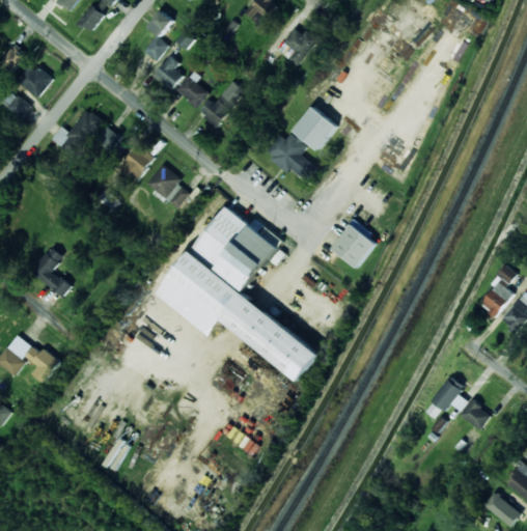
[(77,0),(56,0),(55,1),(68,11),(77,0)]
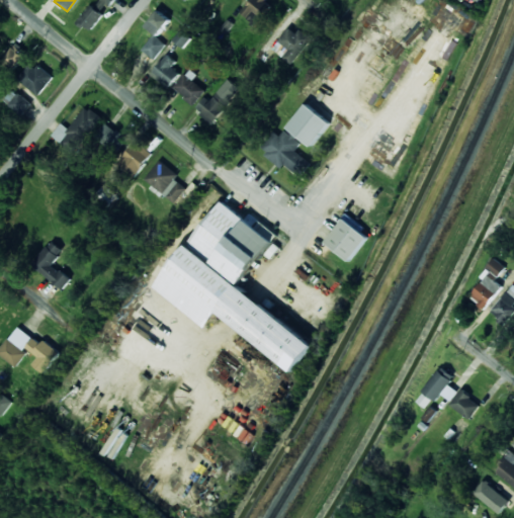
[(247,0),(238,14),(253,24),(267,3),(262,0),(247,0)]
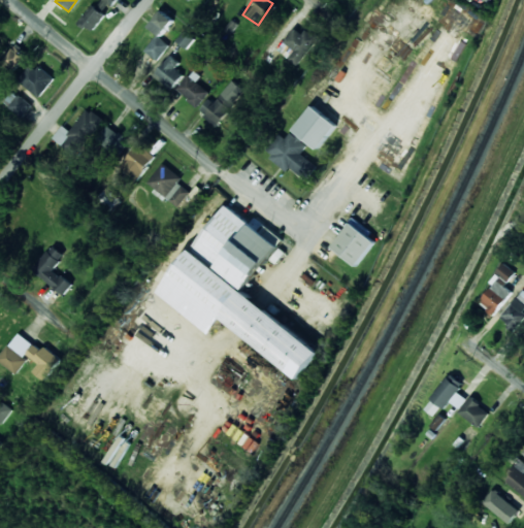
[(76,25),(92,32),(102,13),(88,5),(76,25)]
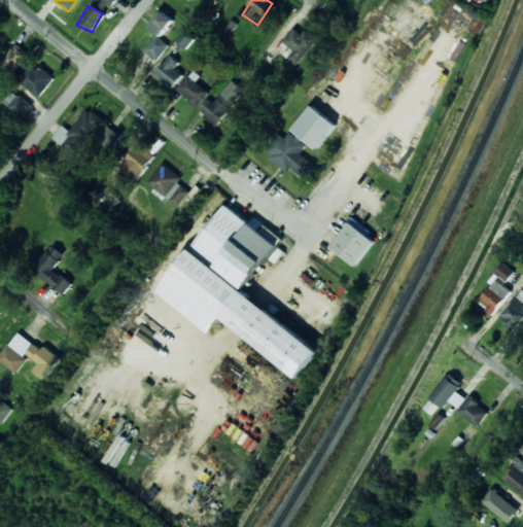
[(170,20),(158,10),(145,27),(158,36),(170,20)]
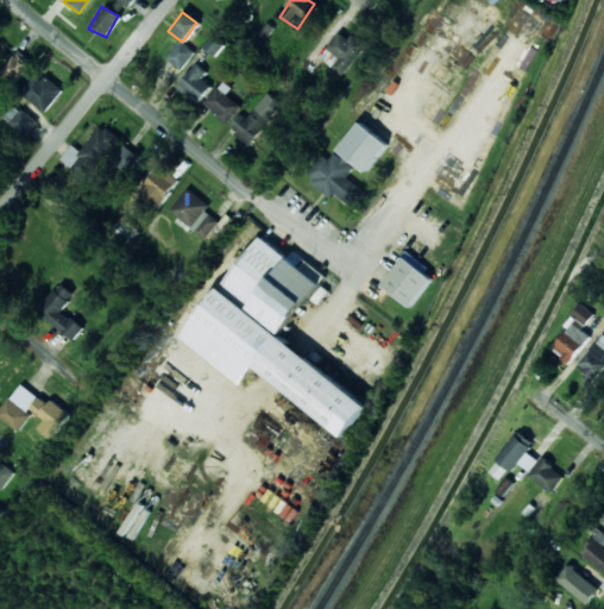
[(326,56),(328,54),(332,57),(326,64),(339,76),(362,49),(339,30),(320,52),(326,56)]
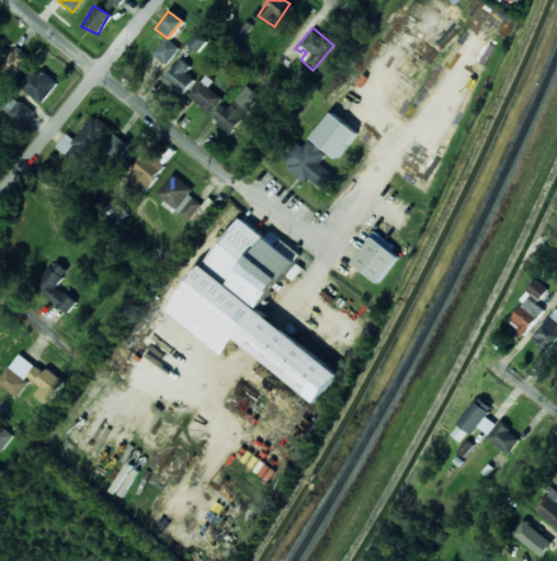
[(184,43),(194,52),(203,42),(193,33),(184,43)]
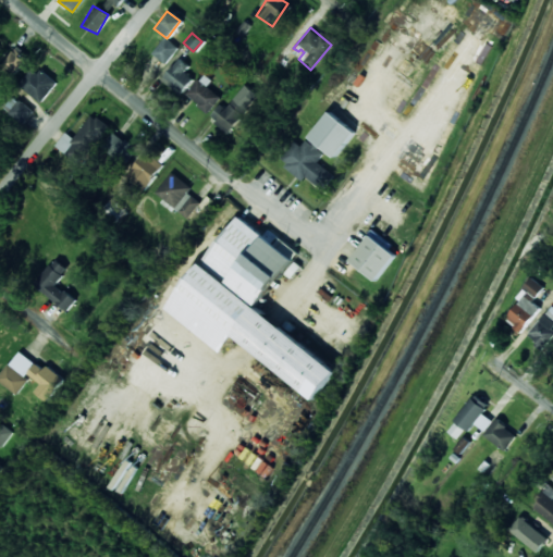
[(175,49),(163,37),(149,53),(161,64),(175,49)]
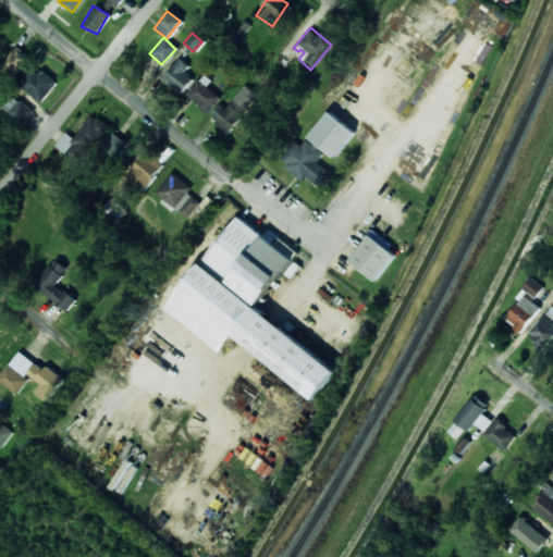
[(25,53),(13,46),(0,63),(0,70),(9,76),(25,53)]
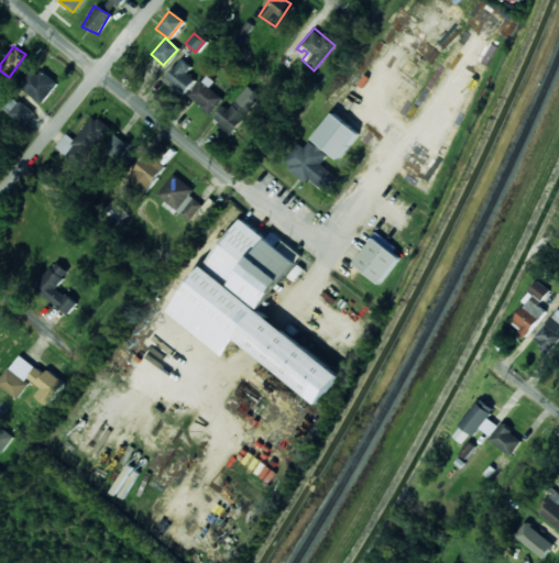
[(161,81),(181,96),(193,80),(183,74),(188,67),(178,59),(161,81)]
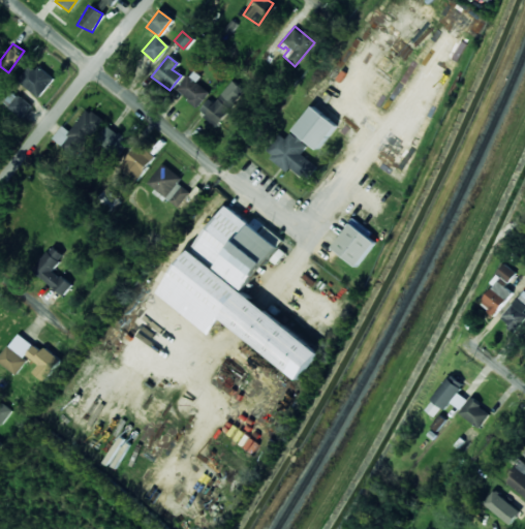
[(16,84),(38,97),(51,76),(28,63),(16,84)]
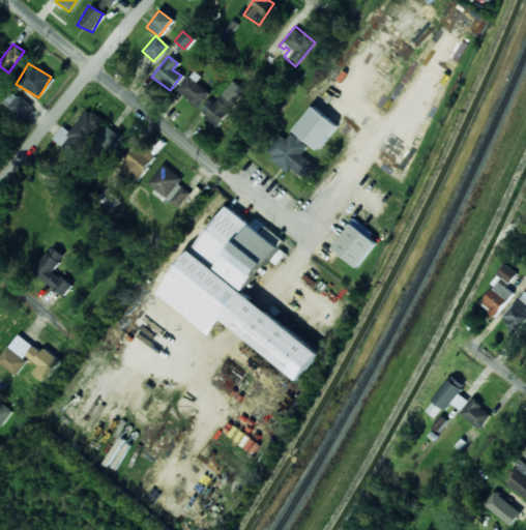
[(195,108),(207,93),(194,82),(199,77),(191,70),(174,91),(195,108)]
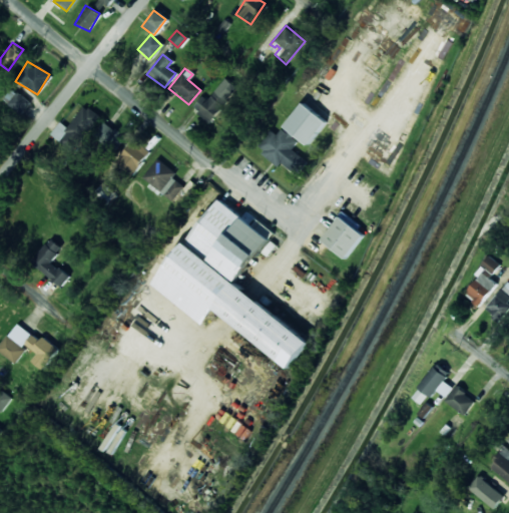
[(205,99),(200,95),(190,108),(206,122),(235,88),(223,78),(205,99)]
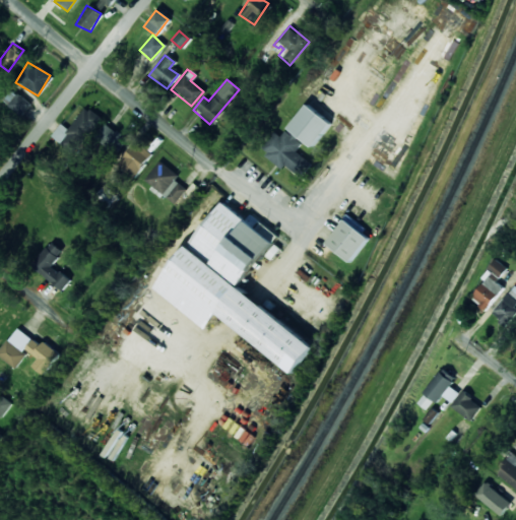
[(27,105),(10,89),(0,102),(17,117),(27,105)]
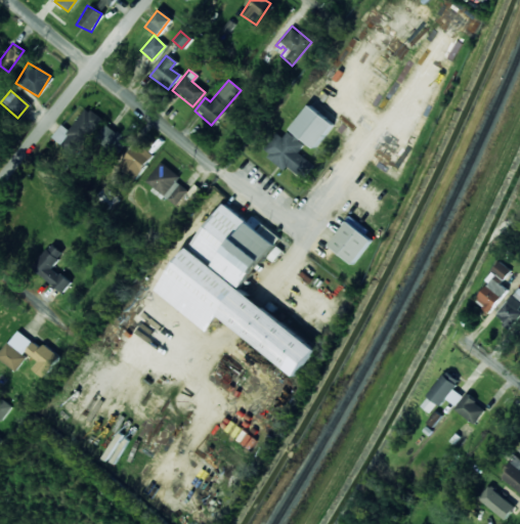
[(288,129),(312,148),(332,125),(307,105),(288,129)]
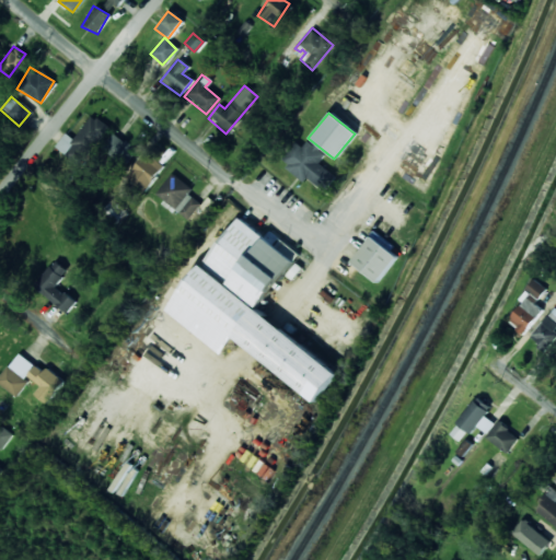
[(80,166),(106,127),(89,115),(72,139),(62,133),(53,148),(80,166)]
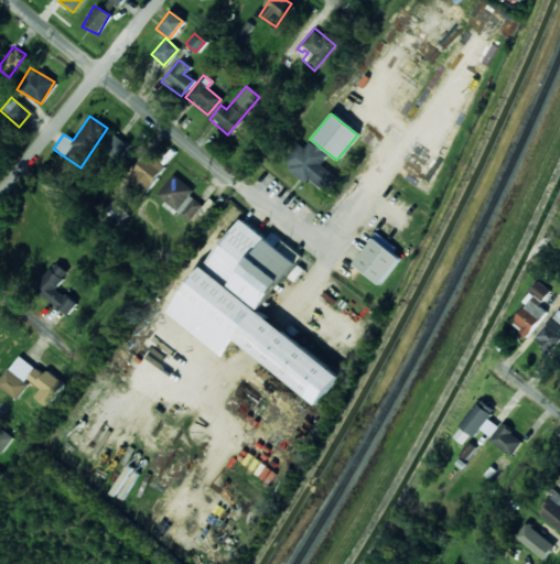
[(133,151),(115,134),(103,148),(121,165),(133,151)]
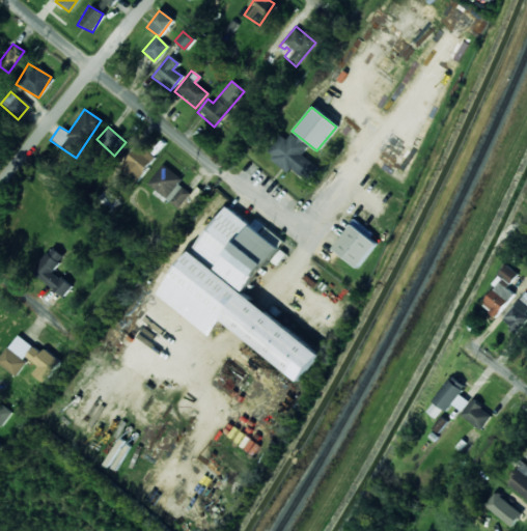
[(299,156),(306,145),(288,133),(284,140),(278,136),(264,156),(286,172),(288,169),(303,179),(313,165),(299,156)]
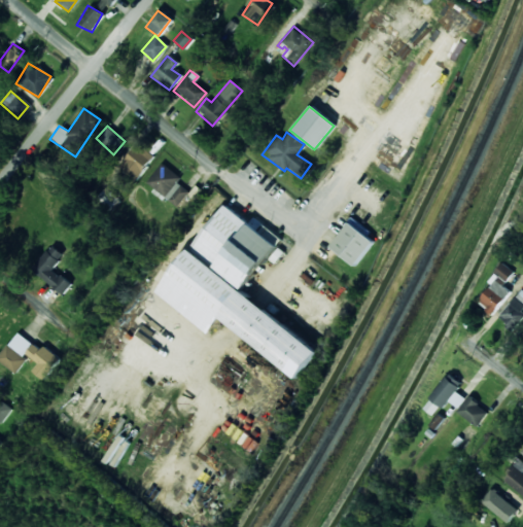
[(116,165),(131,179),(151,161),(137,145),(116,165)]
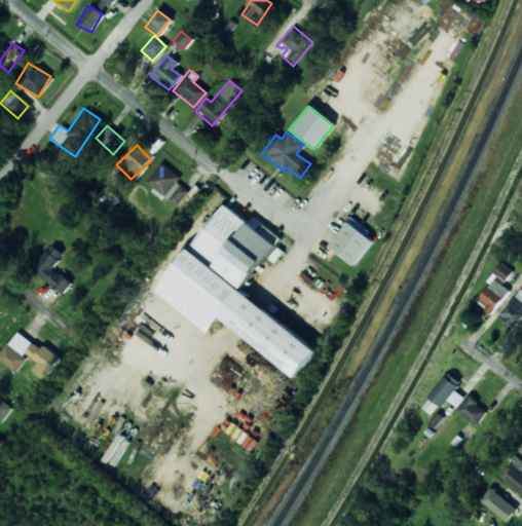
[(186,192),(175,182),(178,178),(159,162),(144,182),(175,207),(186,192)]
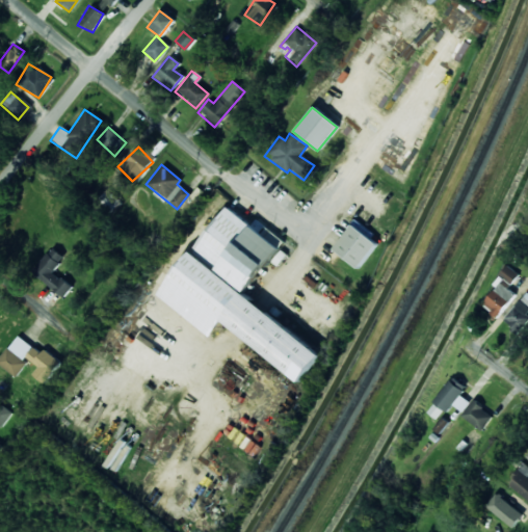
[(300,380),(320,353),(242,295),(282,240),(264,227),(260,233),(222,206),(156,297),(209,336),(219,322),(300,380)]
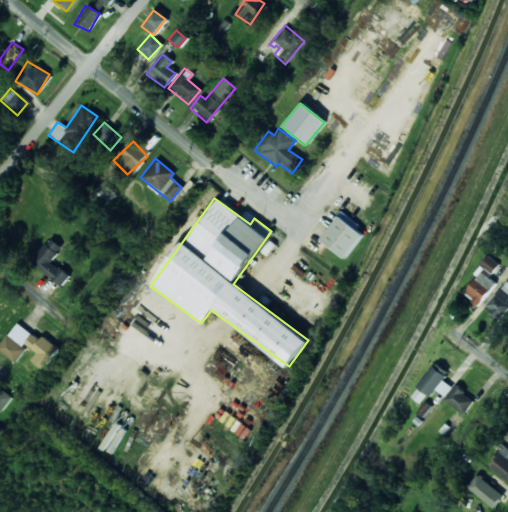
[(319,239),(343,258),(362,234),(338,215),(319,239)]
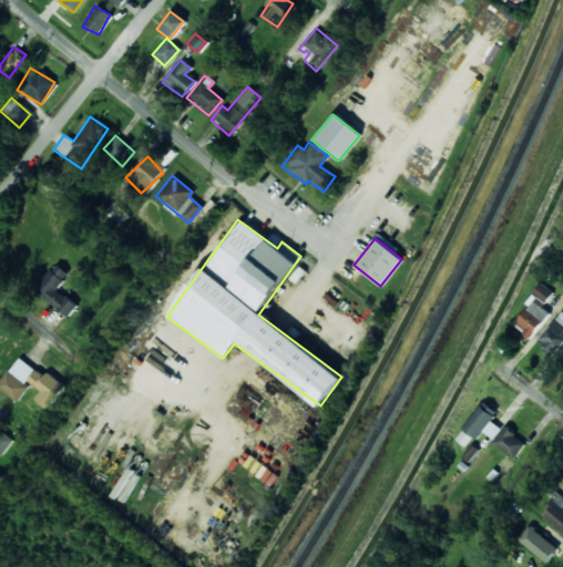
[(74,307),(54,289),(67,275),(54,264),(32,287),(64,318),(74,307)]
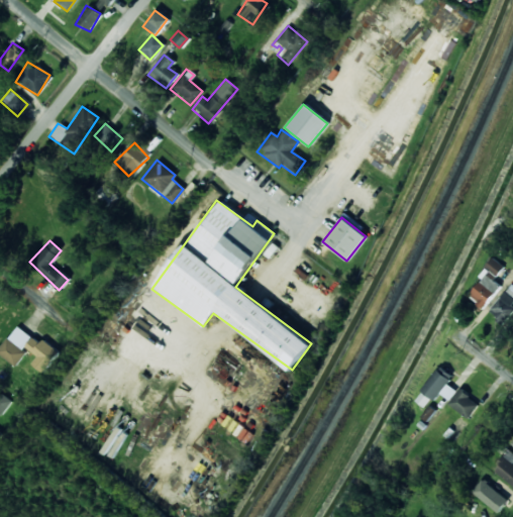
[(492,280),(502,268),(493,260),(464,294),(481,308),(499,287),(492,280)]
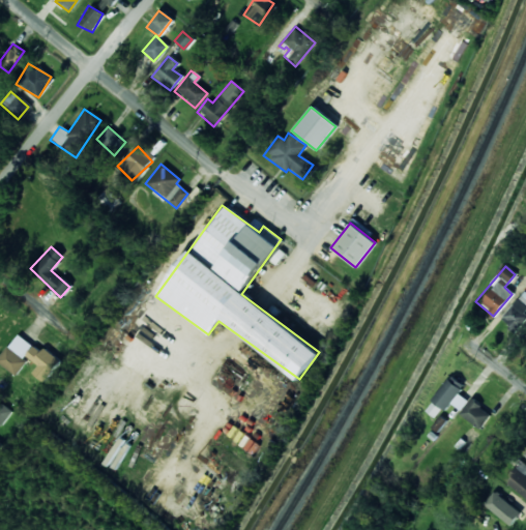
[(525,317),(525,315),(523,313),(525,310),(525,293),(523,291),(498,319),(513,332),(525,317)]
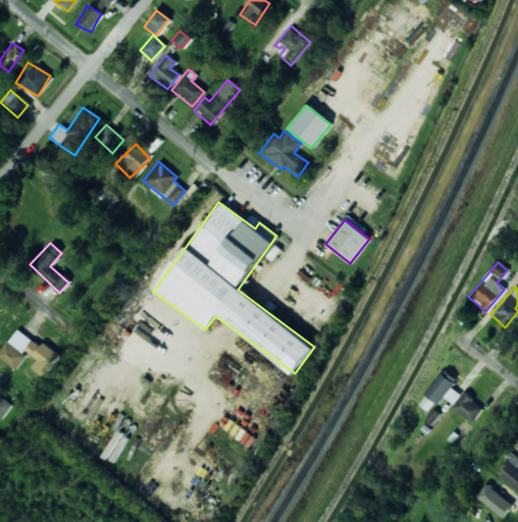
[(0,360),(13,369),(26,352),(36,359),(30,368),(42,377),(58,355),(41,343),(39,346),(14,329),(0,349),(0,360)]
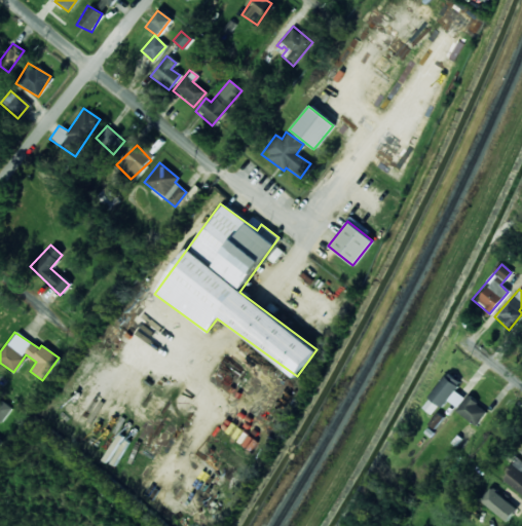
[(462,398),(453,390),(459,382),(446,373),(420,407),(431,414),(437,406),(440,408),(446,401),(455,408),(462,398)]
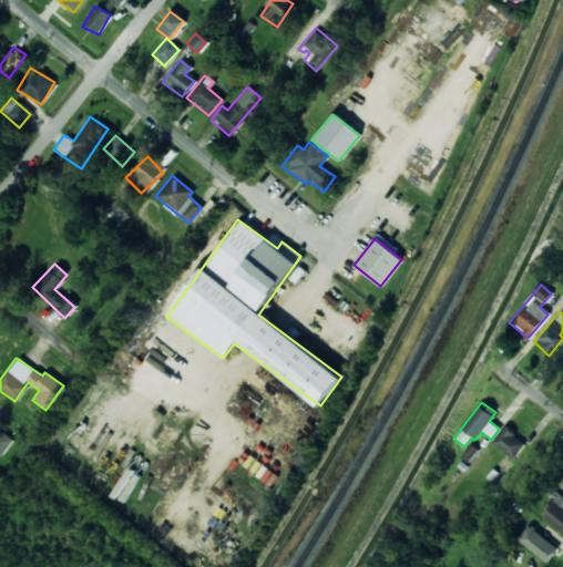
[(523,441),(501,428),(490,445),(512,459),(523,441)]
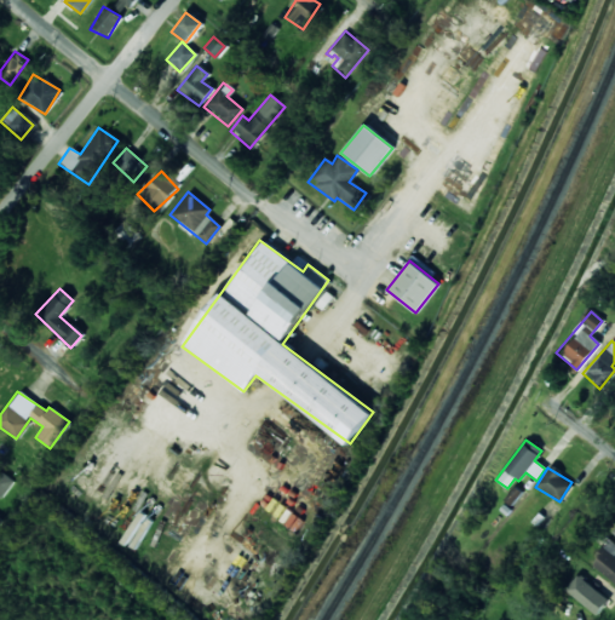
[(12,482),(0,472),(0,495),(12,482)]
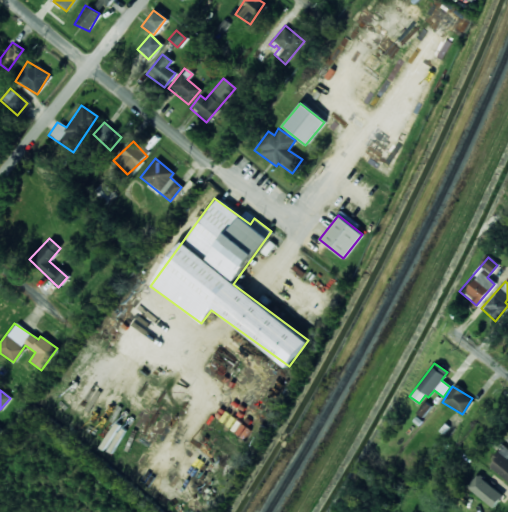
[(507,461),(506,460),(507,457),(507,450),(500,445),(486,468),(507,481),(507,461)]
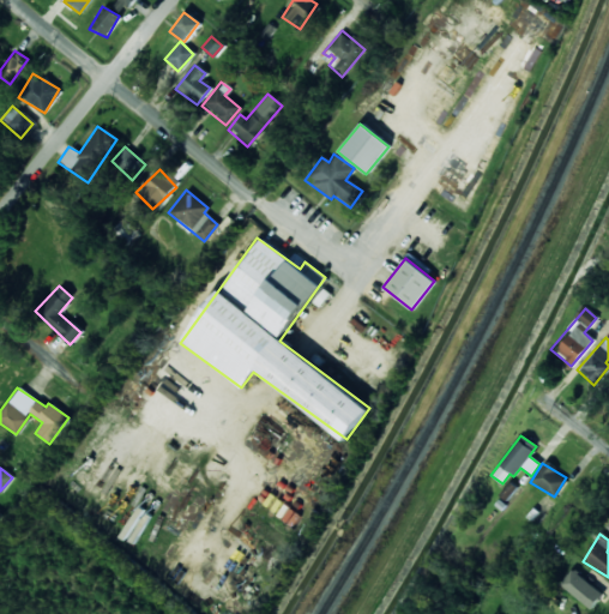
[(601,594),(571,569),(558,584),(589,609),(601,594)]
